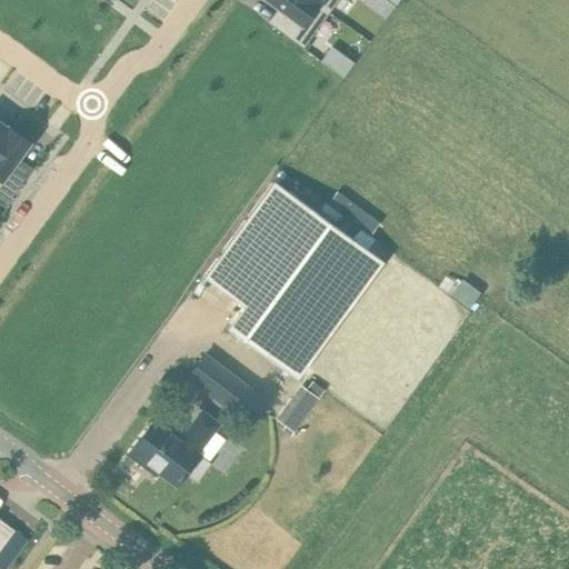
[(329,11),(313,0),(266,0),(288,16),(278,30),(302,48),(329,11)]
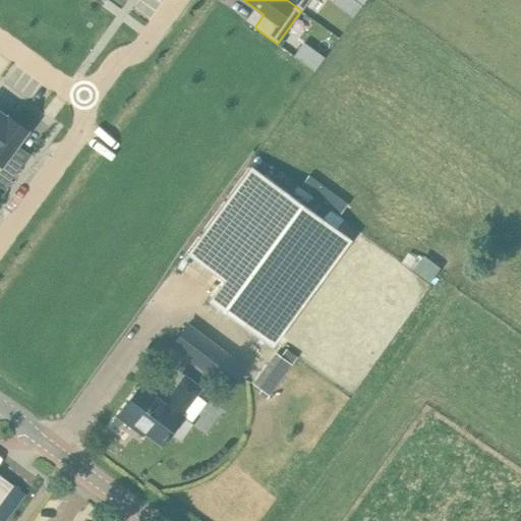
[(308,0),(287,0),(301,10),(308,0)]
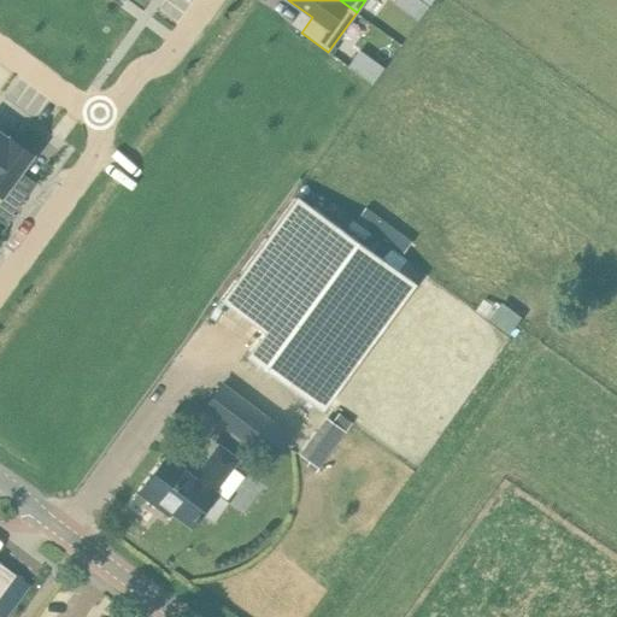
[(7,136),(6,137),(0,146),(0,216),(6,221),(27,194),(11,183),(31,154),(27,151),(29,147),(15,136),(12,140),(7,136)]
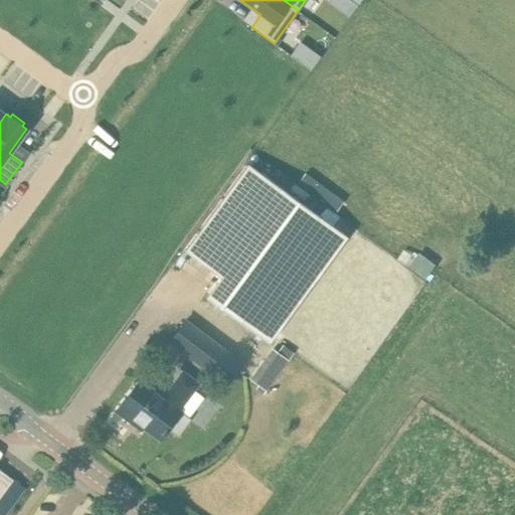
[(347,236),(246,162),(182,248),(218,275),(203,295),(269,342),(347,236)]
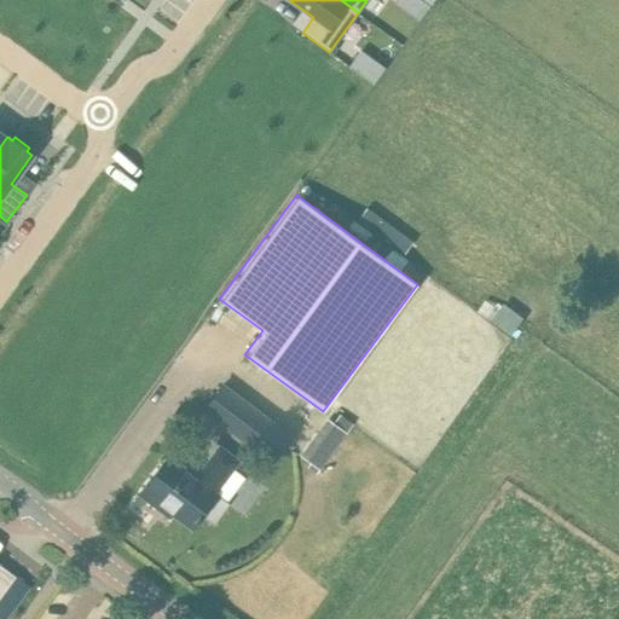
[(275,427),(221,386),(204,409),(258,449),(275,427)]
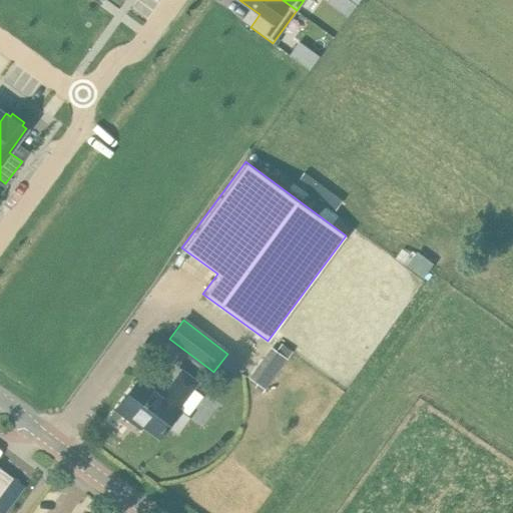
[(271,347),(247,377),(265,390),(288,359),(271,347)]
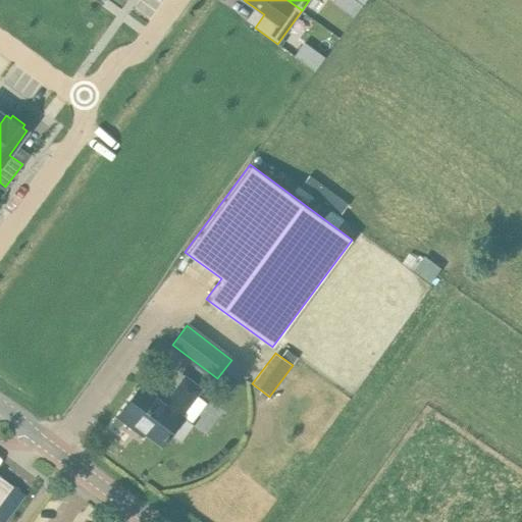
[(180,415),(202,387),(184,374),(163,402),(141,385),(118,415),(133,426),(135,424),(160,442),(168,432),(181,441),(194,425),(180,415)]
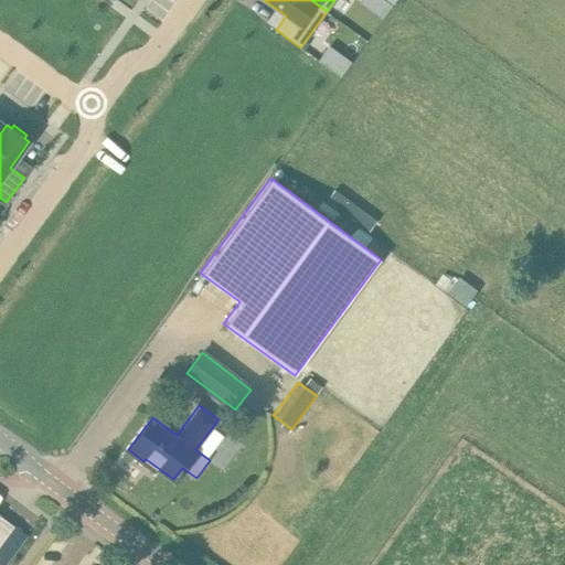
[(0,550),(17,528),(0,514),(0,550)]
